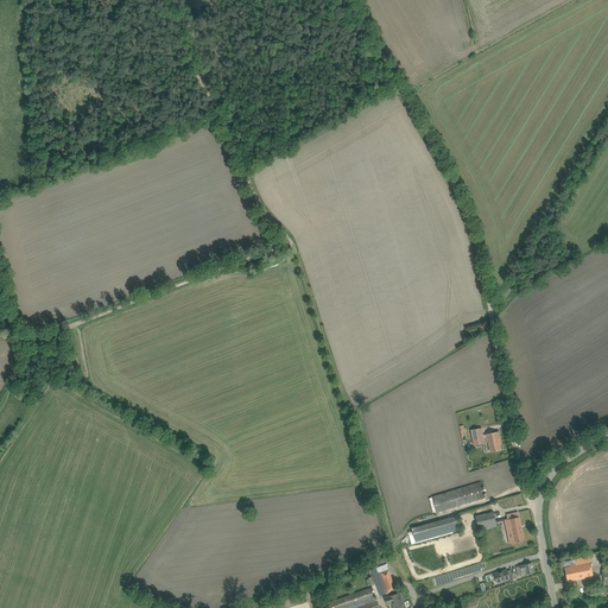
[(491,451),(496,450),(501,449),(499,441),(500,441),(499,432),(487,435),(488,439),(485,439),(482,429),(472,431),(474,445),(488,443),(491,451)]
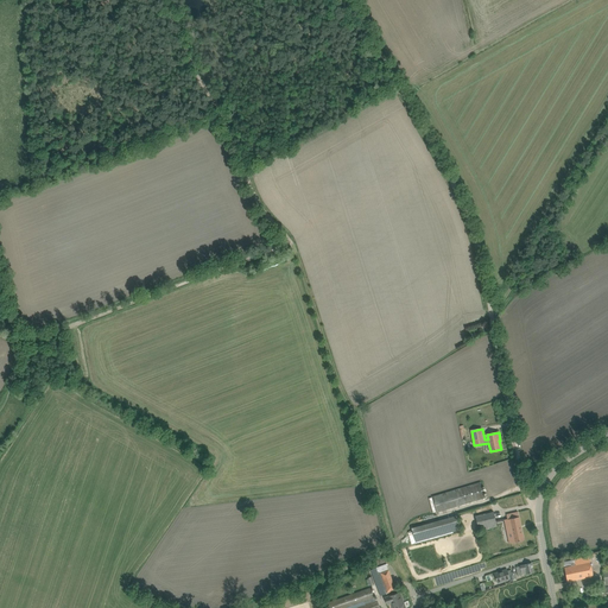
[(485,498),(481,486),(480,482),(432,496),(437,513),(485,498)]
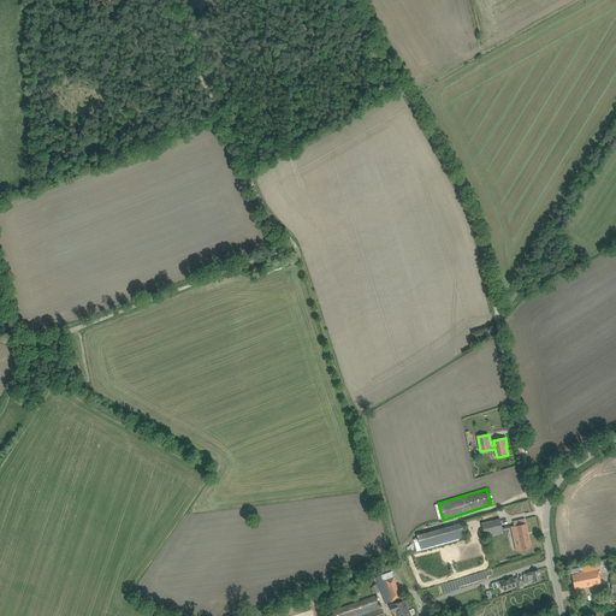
[(492,520),(481,523),(484,533),(485,539),(485,538),(504,533),(501,519),(492,520)]
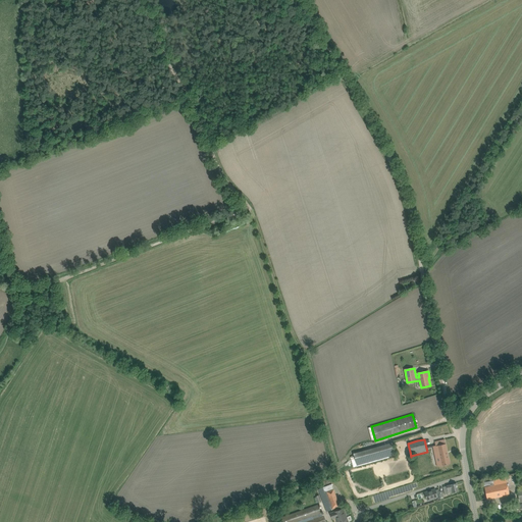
[(432,447),(436,462),(437,466),(450,464),(445,439),(434,441),(435,446),(432,447)]
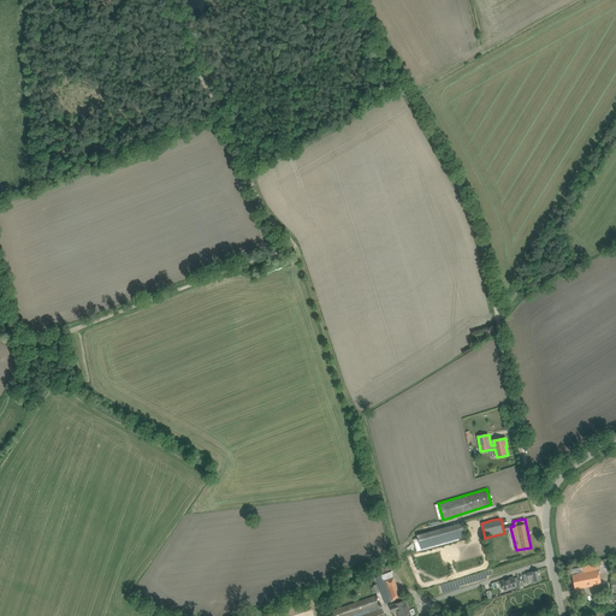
[(421,550),(467,537),(462,522),(416,535),(419,540),(421,550)]
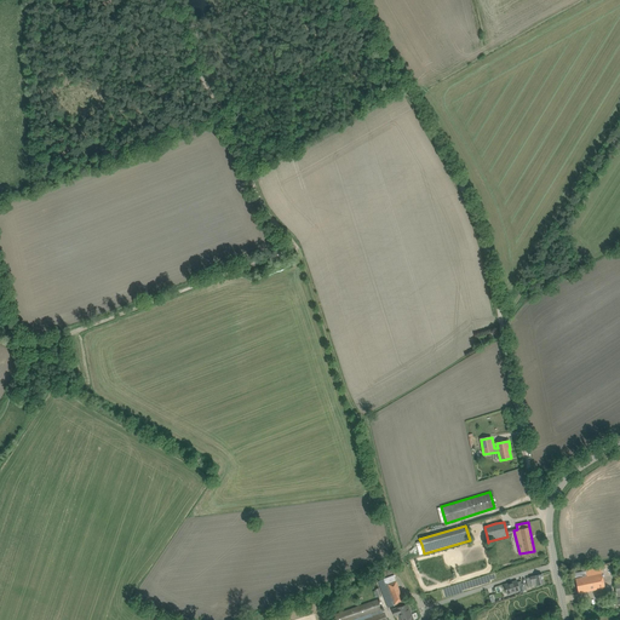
[(601,567),(574,573),(578,591),(581,591),(583,592),(606,587),(601,567)]
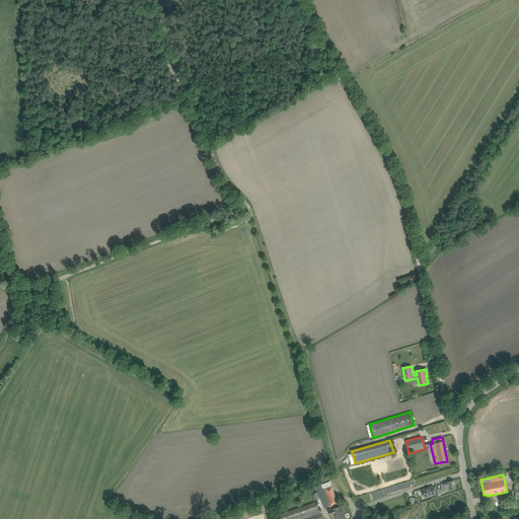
[(450,490),(455,489),(454,480),(444,483),(444,484),(440,485),(442,492),(446,491),(445,487),(449,486),(450,490)]
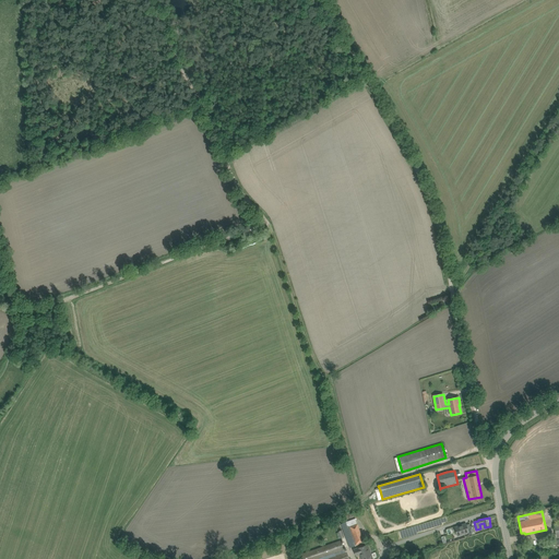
[(355,519),(346,522),(354,545),(364,542),(355,519)]
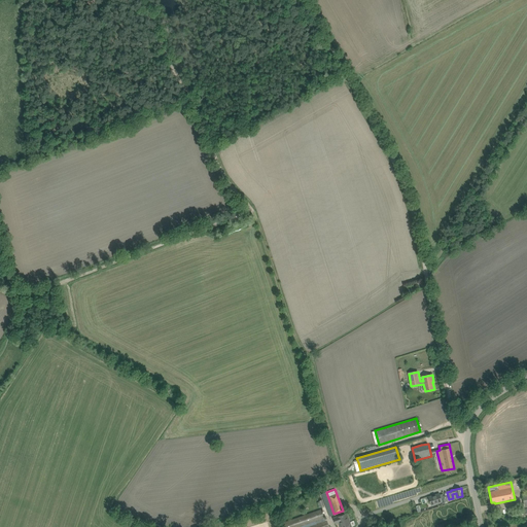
[(440,493),(429,497),(430,500),(429,500),(430,501),(431,505),(442,502),(443,503),(445,503),(444,495),(443,494),(440,495),(440,493)]
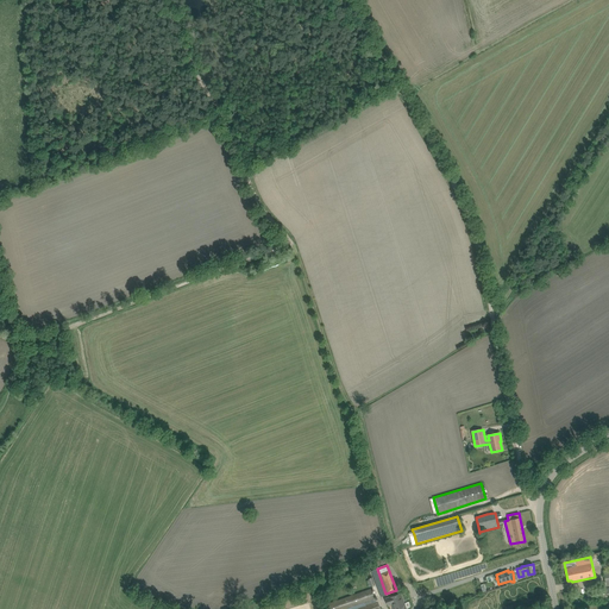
[(608,588),(586,591),(588,602),(608,598),(608,588)]
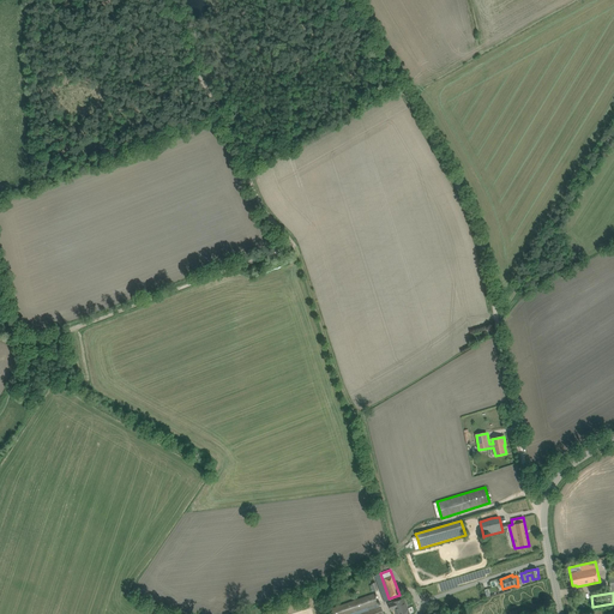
[(379,606),(375,594),(330,609),(330,613),(384,613),(381,606),(379,606)]
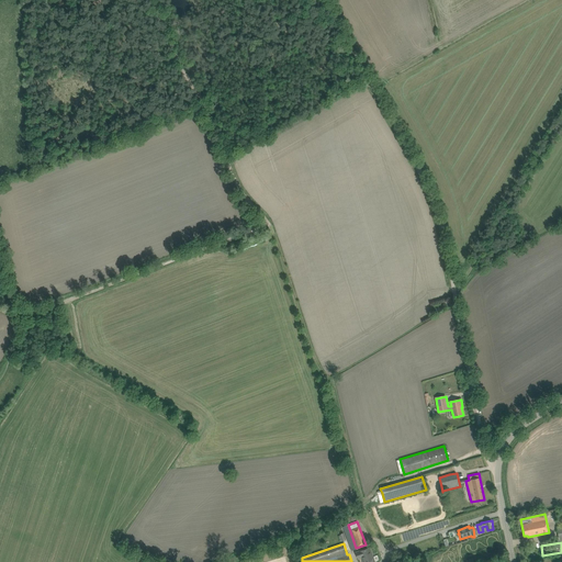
[(363,561),(373,561),(371,553),(372,553),(370,548),(356,552),(358,558),(362,557),(363,561)]
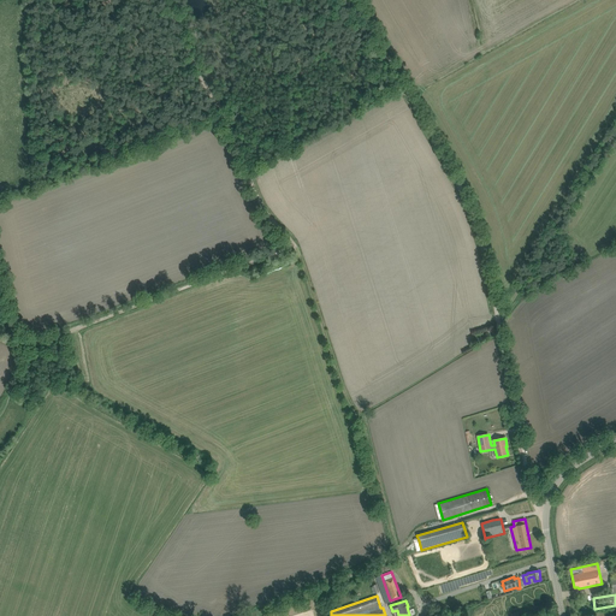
All buildings are outlined.
